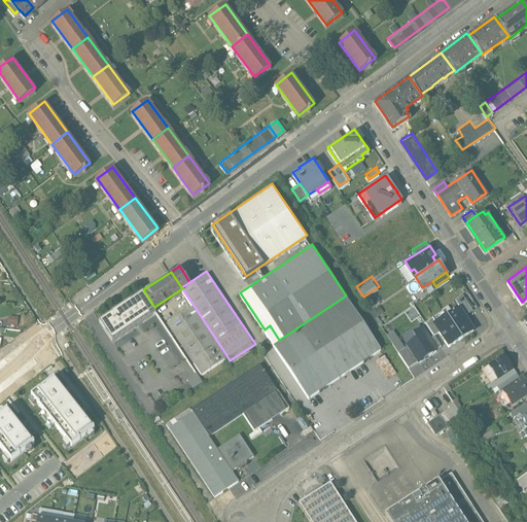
[(143,289),(131,298),(112,310),(100,318),(119,348),(163,319),(154,307),(143,289)]
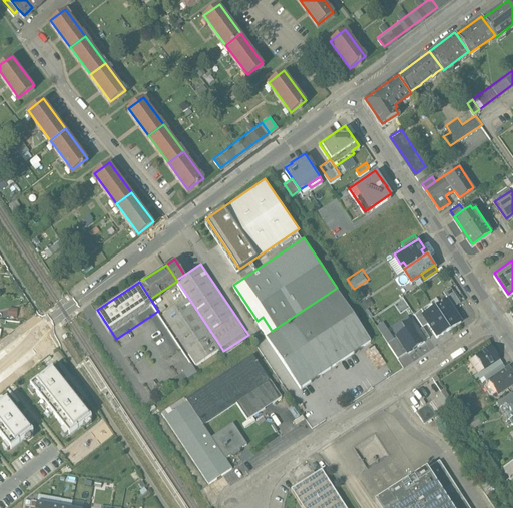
[(447,295),(453,304),(460,299),(450,284),(443,289),(447,295)]
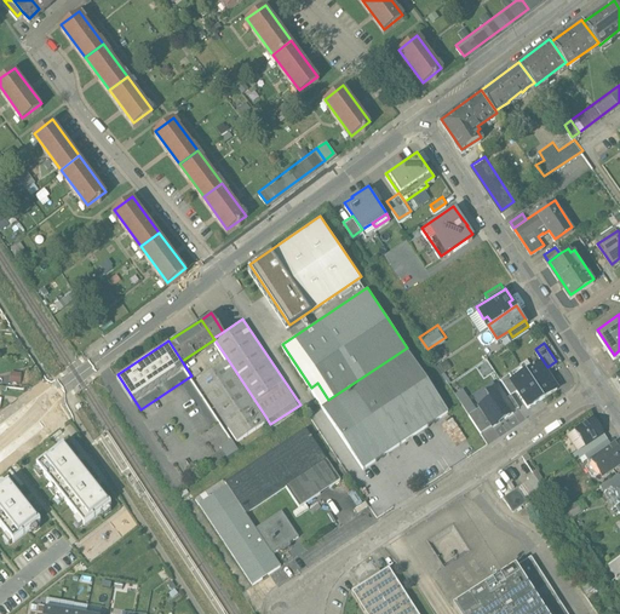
[(328,400),(322,403),(362,465),(448,408),(407,348),(328,400)]
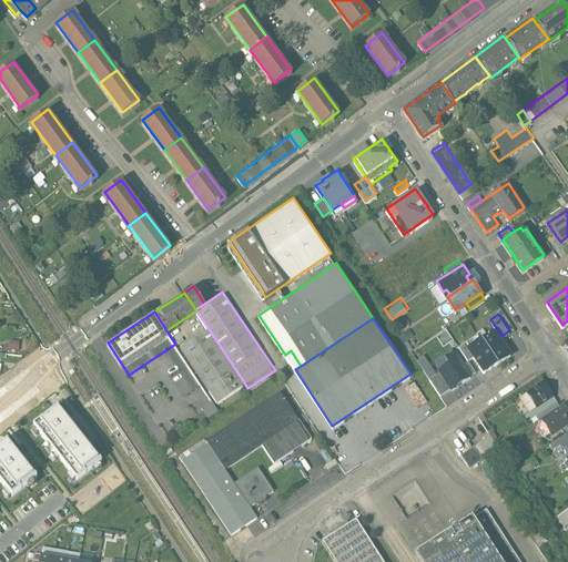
[(487,333),(488,334),(495,329),(505,344),(507,343),(501,336),(495,326),(487,330),(488,333),(487,333)]
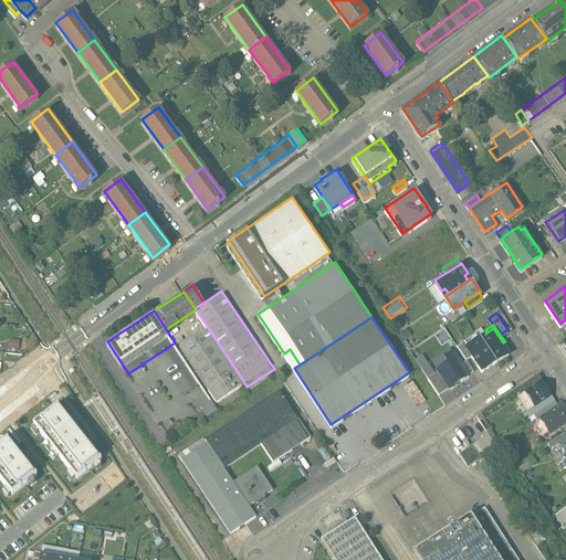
[(243,381),(207,326),(180,344),(217,399),(243,381)]
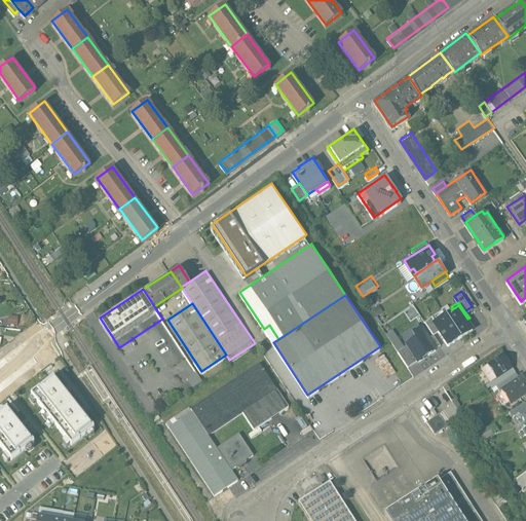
[(458,305),(452,309),(445,313),(459,335),(473,327),(467,319),(458,305)]
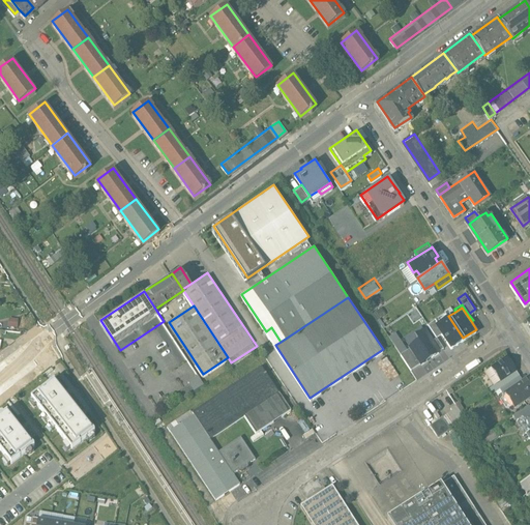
[(450,346),(463,338),(448,316),(445,310),(435,317),(439,323),(437,324),(441,331),(450,346)]
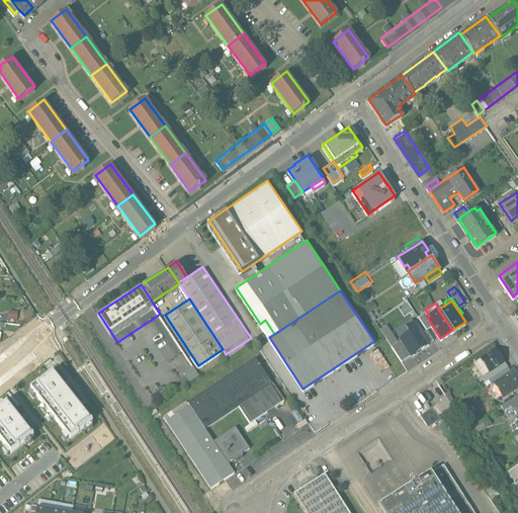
[(8,315),(16,315),(17,307),(8,306),(8,315)]
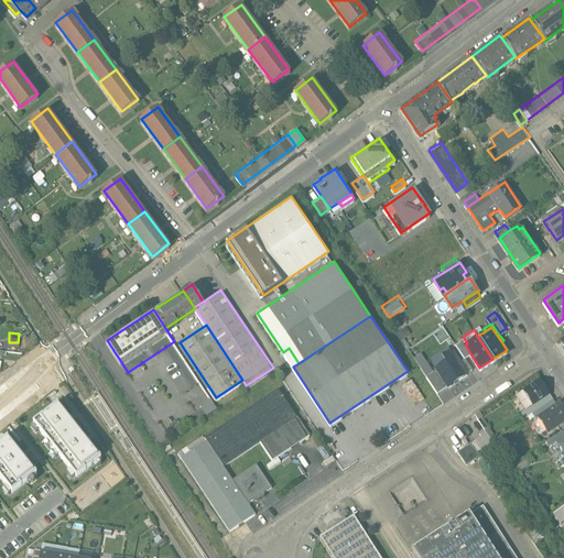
[(467,343),(463,337),(455,341),(465,356),(469,352),(465,345),(467,343)]
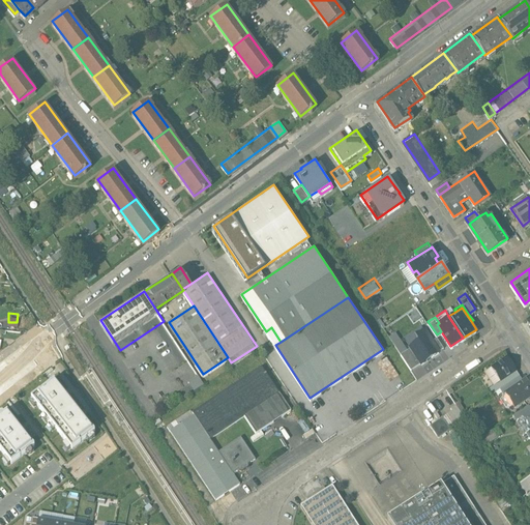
[(281,342),(271,327),(266,331),(275,345),(281,342)]
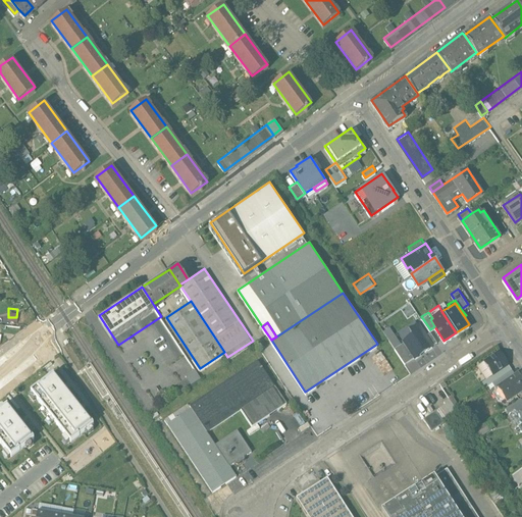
[(404,339),(405,340),(415,355),(432,344),(431,344),(425,333),(418,323),(411,328),(413,332),(404,339)]
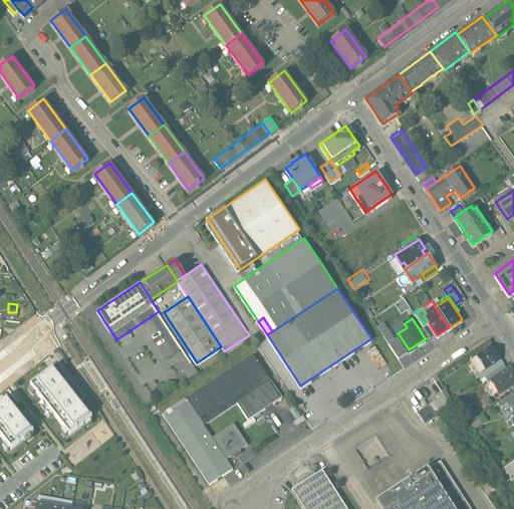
[(424,324),(419,328),(425,338),(430,334),(424,324)]
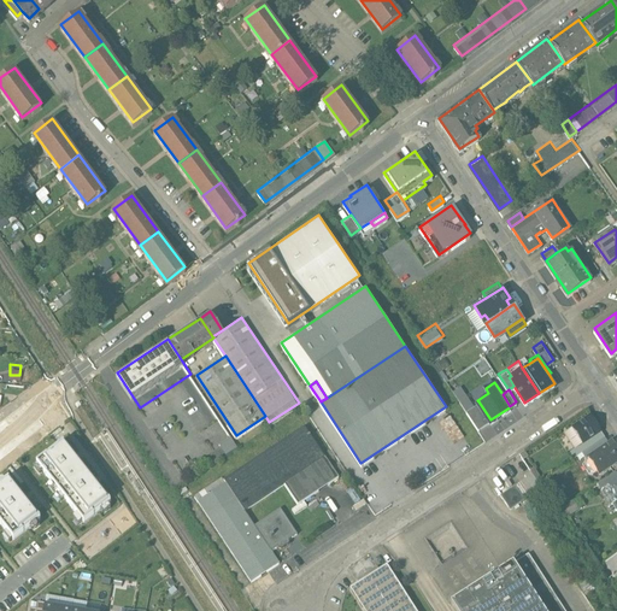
[(491,419),(479,401),(466,409),(479,427),(491,419)]
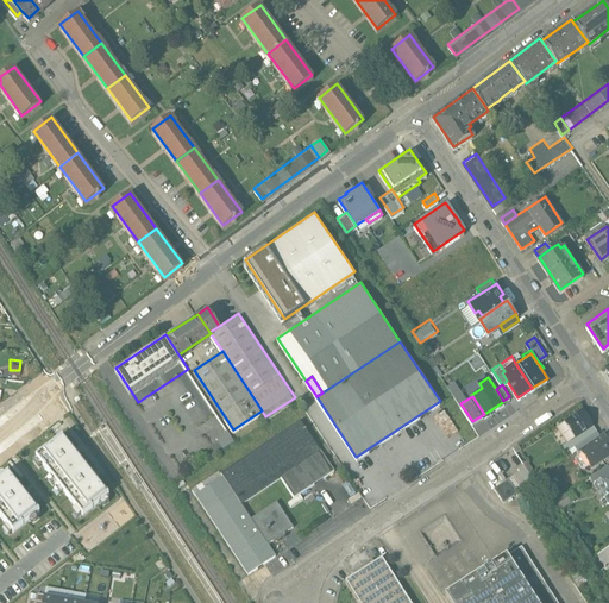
[(583,406),(564,419),(575,434),(594,422),(583,406)]
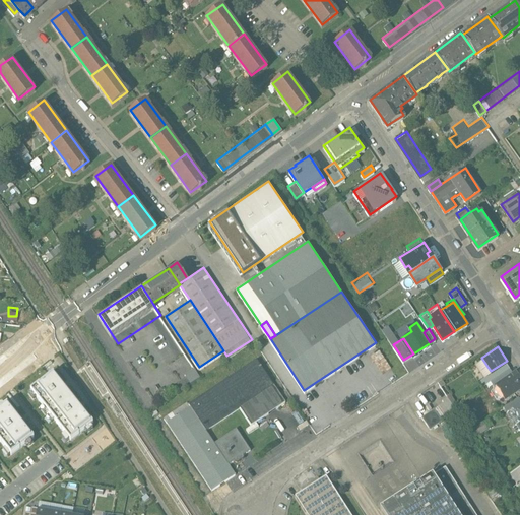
[(257,357),(188,401),(187,400),(164,415),(208,481),(206,484),(210,489),(236,471),(229,461),(250,447),(236,426),(214,440),(205,428),(240,405),(251,423),(285,399),(257,357)]
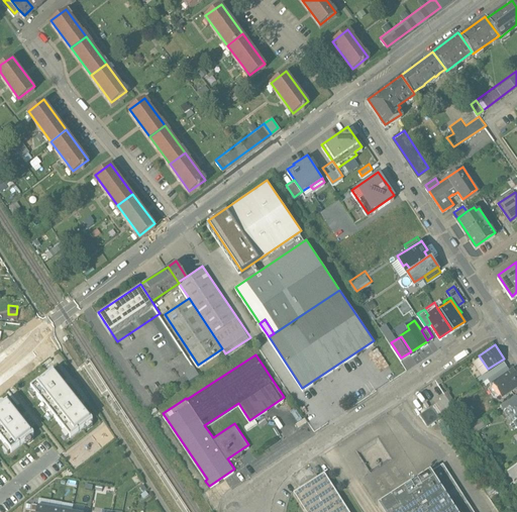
[(507,364),(498,370),(501,375),(510,369),(507,364)]
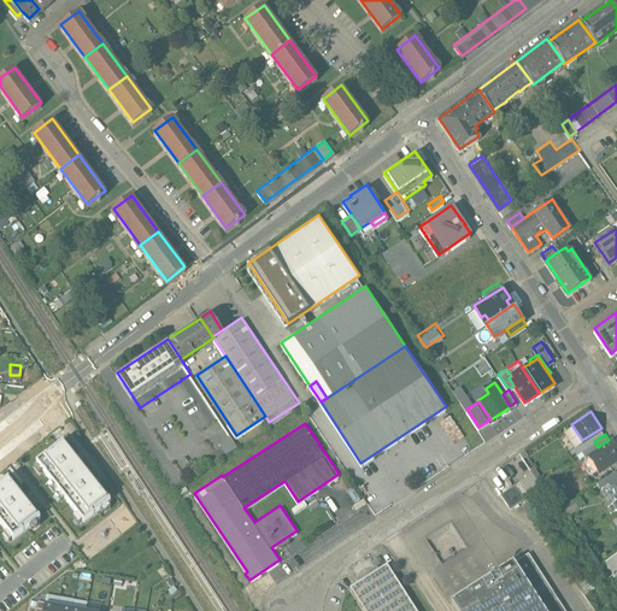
[(598,447),(588,453),(599,469),(616,457),(616,441),(613,436),(609,440),(598,447)]
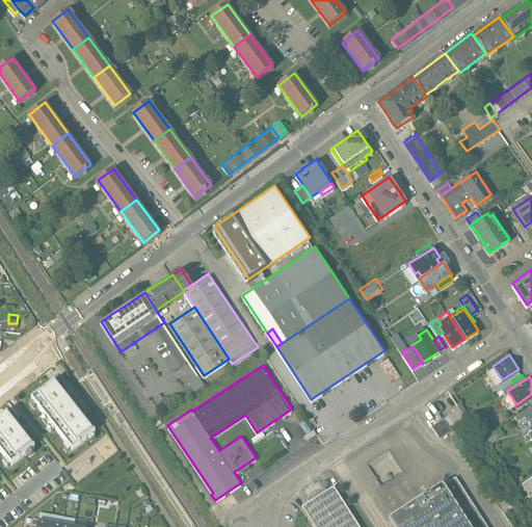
[(96,429),(55,378),(32,397),(72,448),(96,429)]
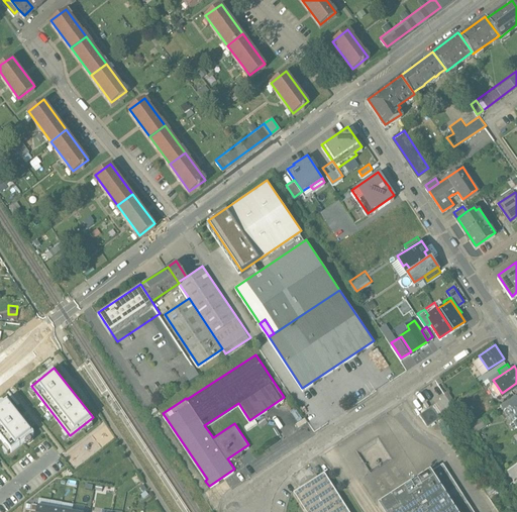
[(498,370),(488,376),(492,382),(493,380),(501,375),(498,370)]
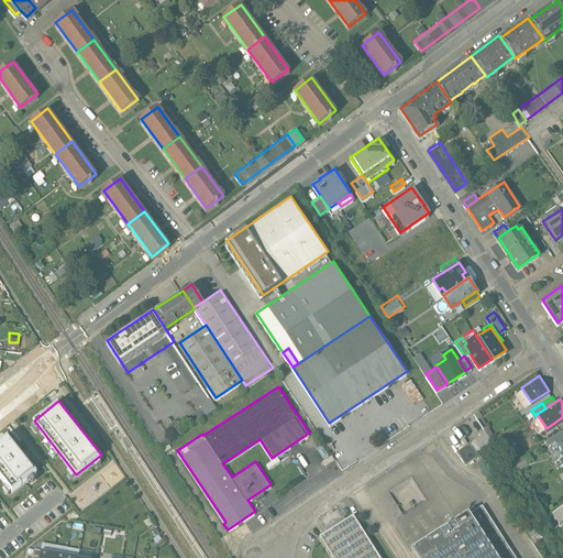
[(479,433),(470,440),(478,453),(490,437),(484,427),(478,430),(479,433)]
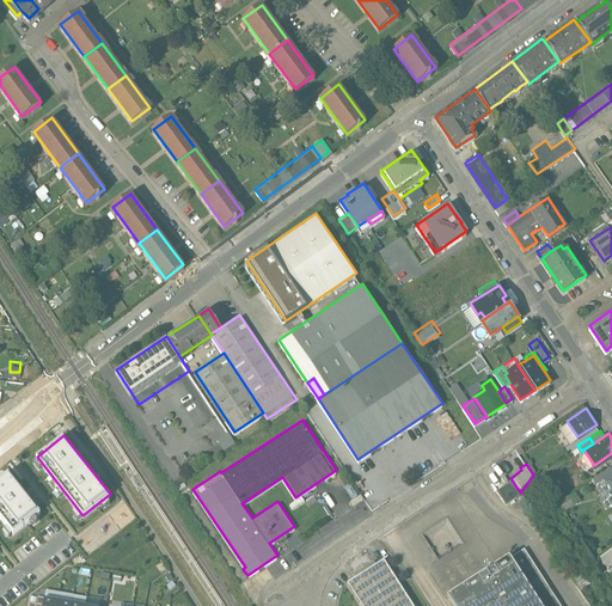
[(611,467),(610,464),(597,472),(601,479),(604,477),(611,489),(611,467)]
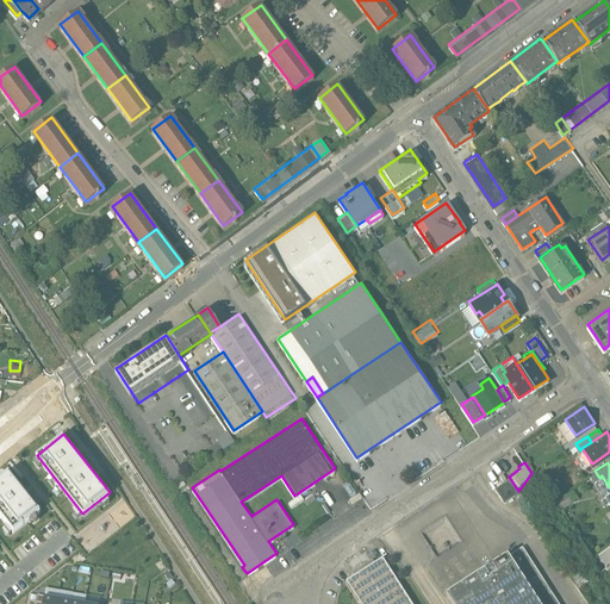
[(39,510),(8,469),(0,477),(0,512),(13,530),(39,510)]
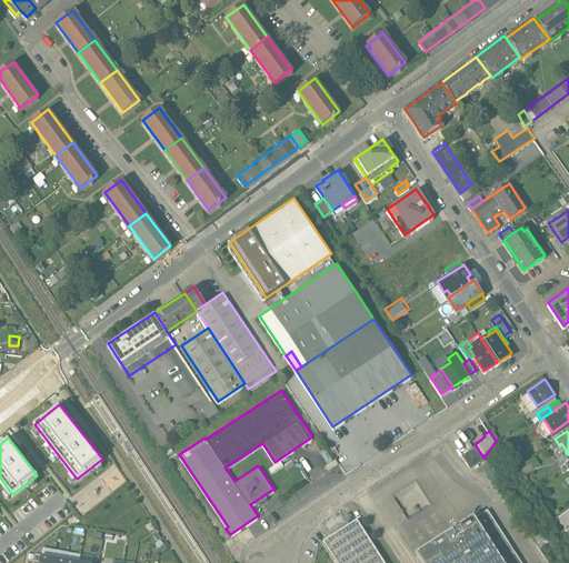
[(475,444),(461,452),(470,465),(483,458),(475,444)]
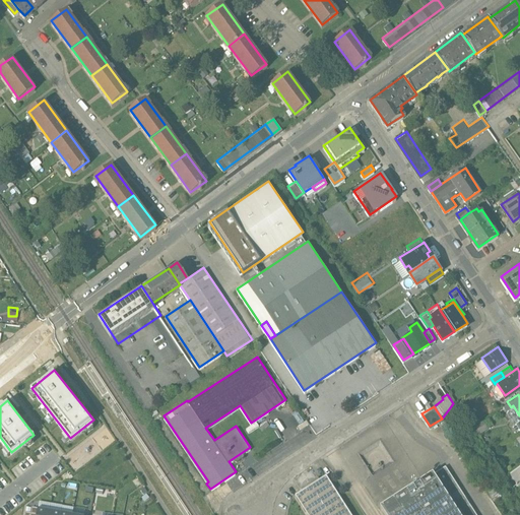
[(477,514),(445,463),(380,506),(385,514),(477,514)]
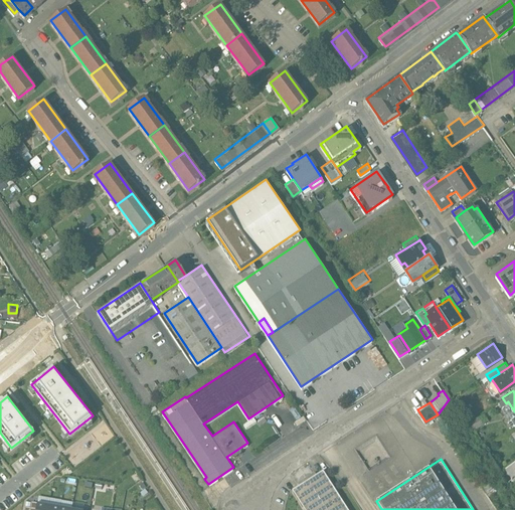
[(514,459),(505,466),(514,481),(514,459)]
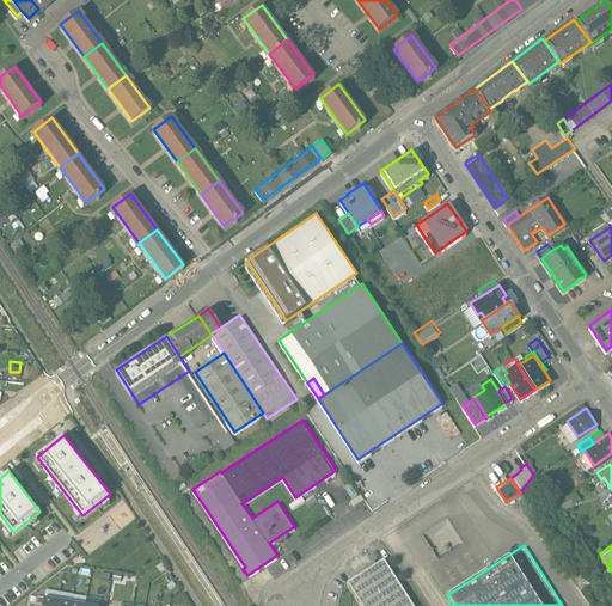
[(415,605),(384,556),(347,580),(363,605),(415,605)]
